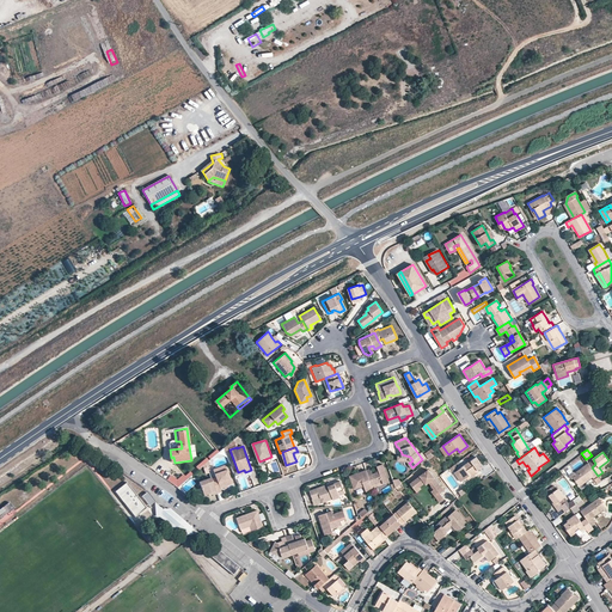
[(454,472),(461,481),(469,476),(470,475),(471,476),(478,471),(478,470),(483,466),(477,458),(472,461),(471,460),(454,472)]
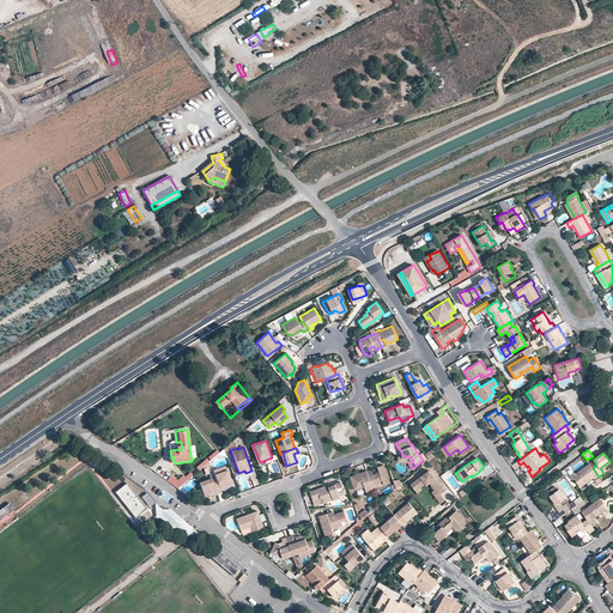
[(574,478),(580,486),(593,477),(598,484),(602,481),(599,477),(593,468),(589,463),(575,474),(577,475),(574,478)]
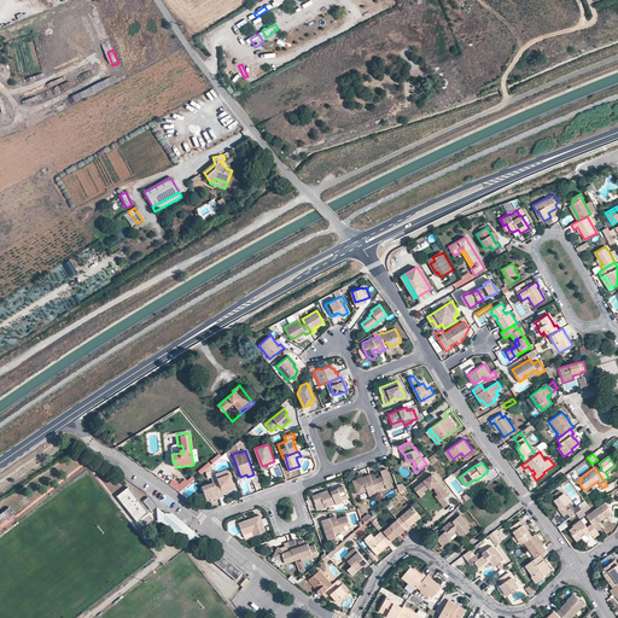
[(214,483),(220,497),(223,496),(222,493),(229,490),(234,488),(227,470),(215,474),(219,482),(214,483)]
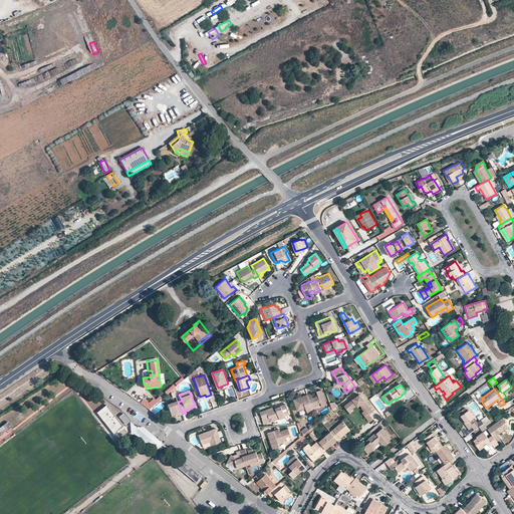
[(311,395),(307,396),(312,408),(321,405),(322,407),(326,405),(321,391),(316,392),(317,397),(313,399),(311,395)]
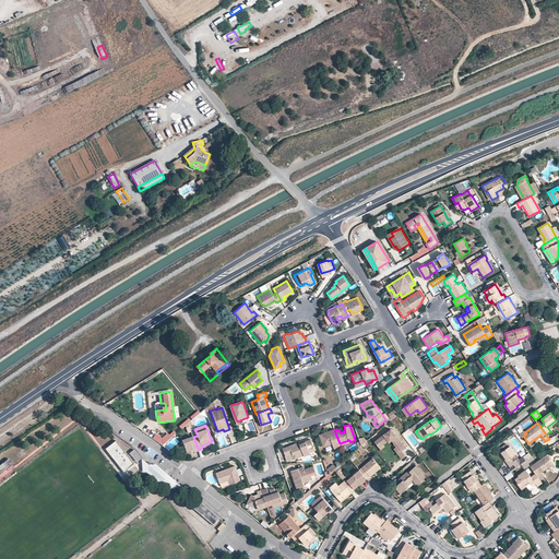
[(334,450),(341,448),(340,445),(334,430),(334,429),(330,431),(330,432),(319,437),(323,448),(332,444),(334,450)]
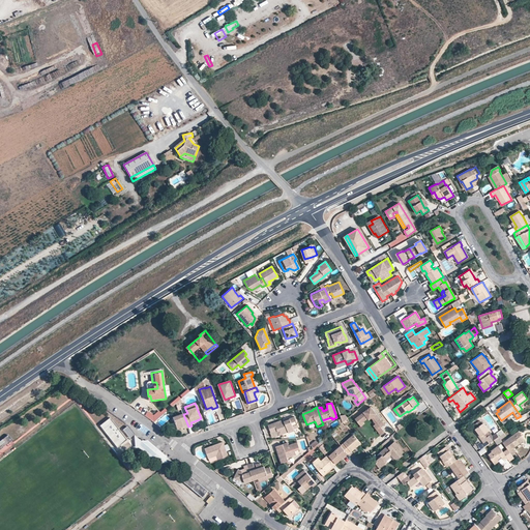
[(354,419),(358,424),(361,422),(365,419),(364,418),(366,416),(371,417),(373,419),(375,423),(378,427),(376,429),(380,435),(384,432),(381,428),(384,424),(371,407),(354,419)]
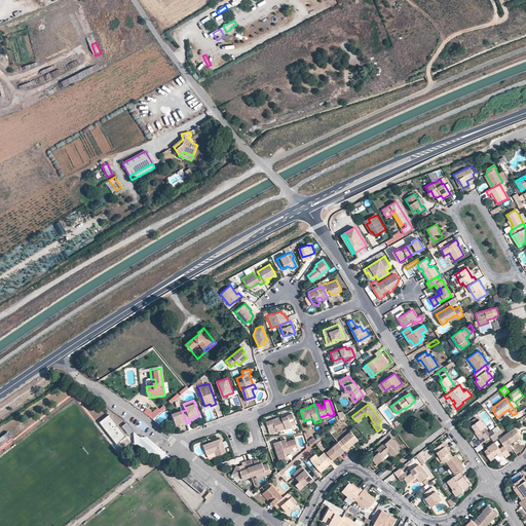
[(144,412),(153,418),(161,411),(158,408),(153,412),(147,409),(144,412)]
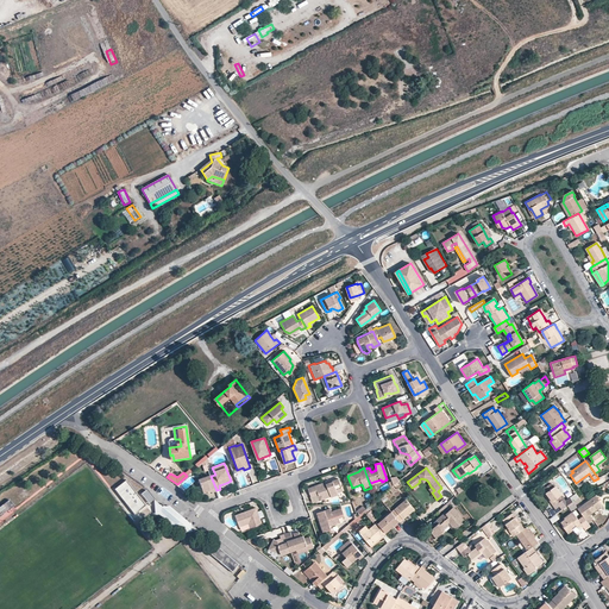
[(199,479),(203,493),(211,489),(212,490),(212,493),(217,490),(211,476),(211,475),(199,479)]
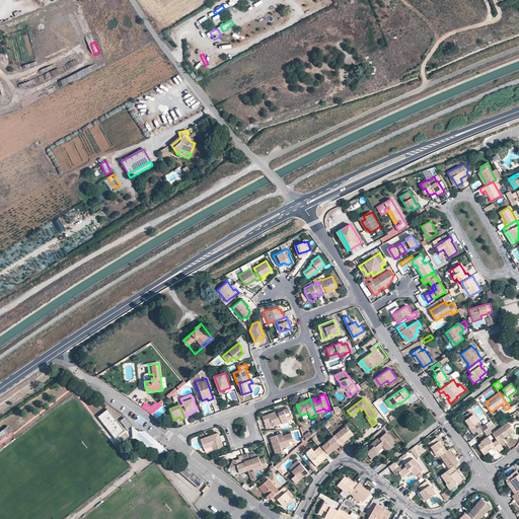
[(125,430),(107,409),(98,417),(115,438),(125,430)]
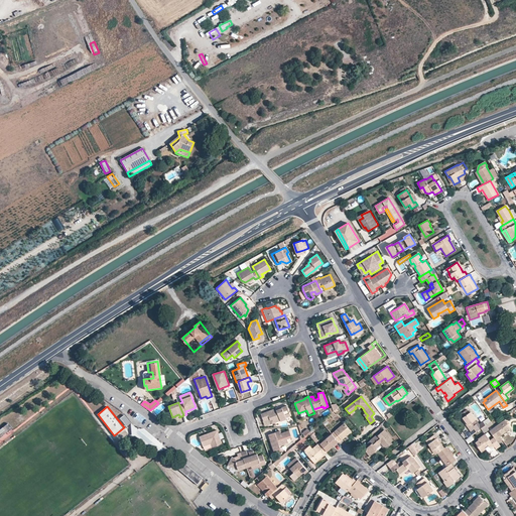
[(273,421),(276,422),(285,419),(285,418),(291,416),(287,406),(286,406),(282,407),(282,408),(277,410),(276,408),(261,413),(263,420),(270,418),(270,419),(272,419),(273,421)]
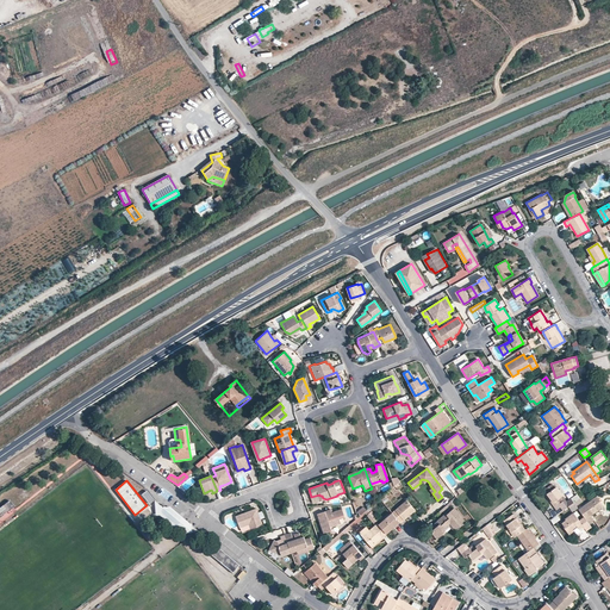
[(560,506),(562,510),(568,506),(573,503),(570,499),(566,502),(555,486),(553,485),(551,486),(545,490),(551,498),(553,502),(552,503),(555,510),(560,506)]
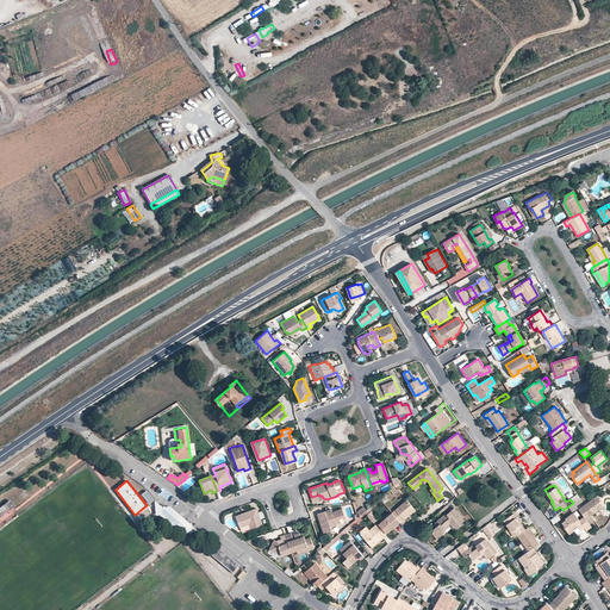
[(142,493),(149,503),(154,499),(147,490),(142,493)]
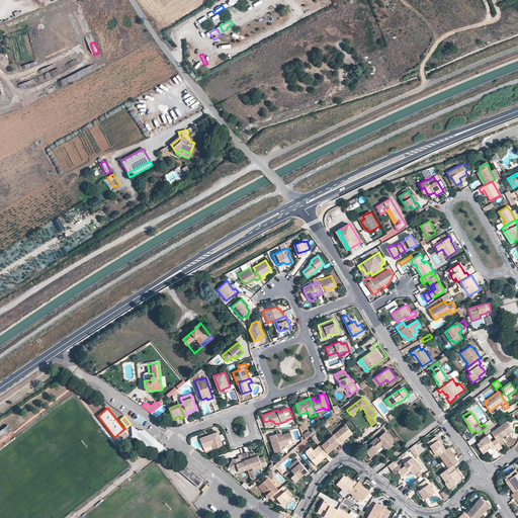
[(496,439),(500,444),(504,441),(501,437),(512,430),(506,422),(491,432),(496,439)]
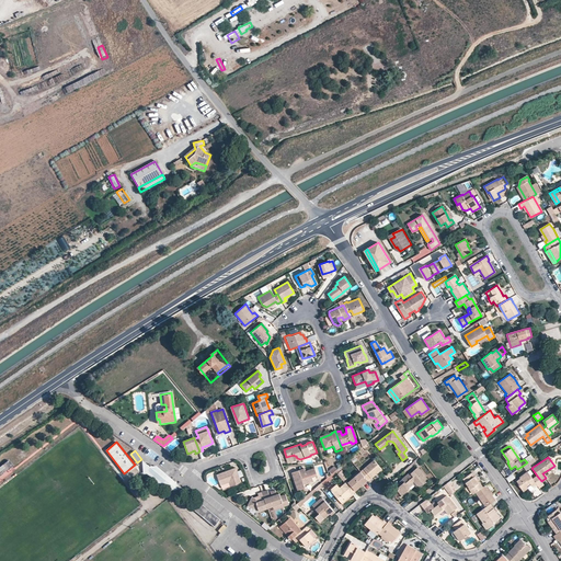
[(367,480),(368,480),(373,477),(381,469),(374,459),(361,471),(367,480)]
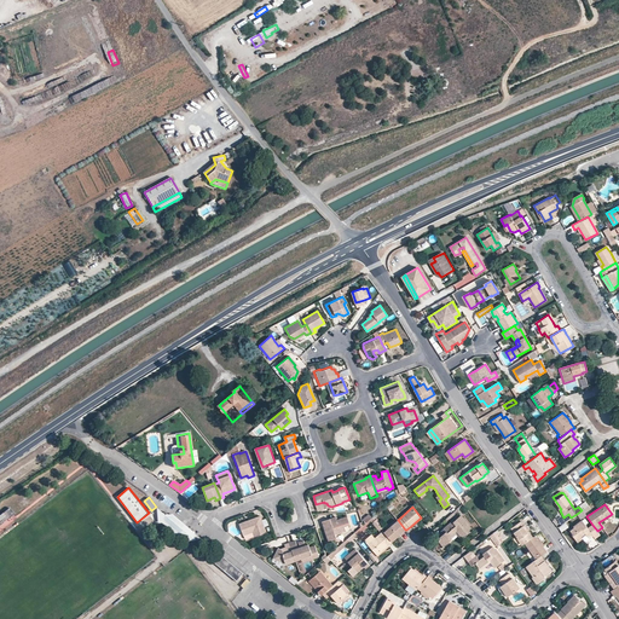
[(13,514),(7,508),(0,514),(0,524),(6,519),(9,521),(13,518),(11,515),(13,514)]
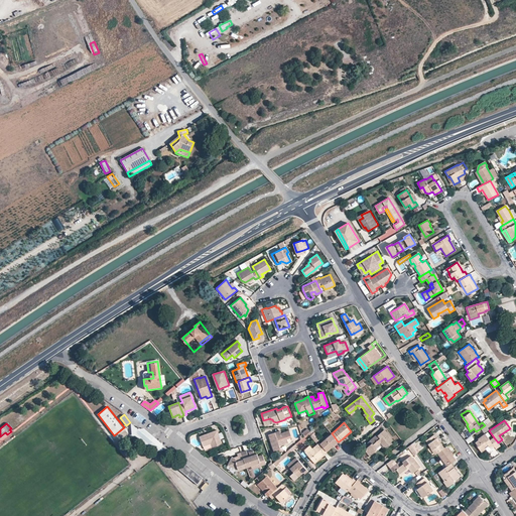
[(137,434),(138,429),(130,423),(132,436),(136,436),(140,440),(141,443),(148,448),(153,448),(157,452),(161,450),(159,448),(160,447),(156,444),(147,445),(147,443),(137,434)]
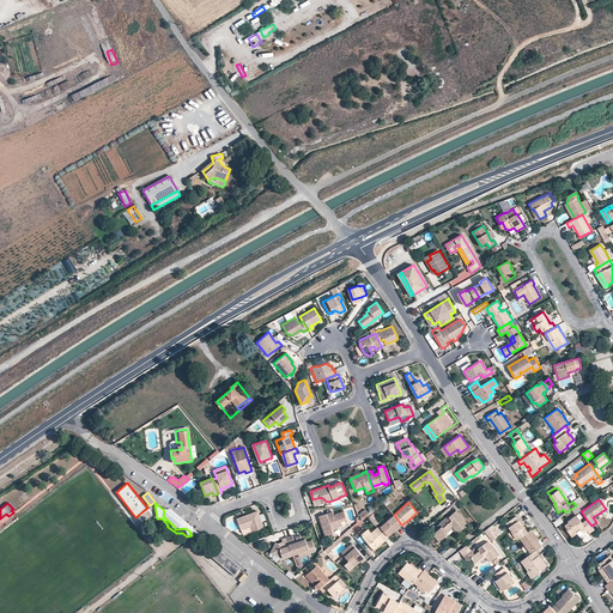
[(192,535),(196,539),(200,534),(170,509),(164,510),(163,516),(175,527),(175,529),(186,528),(190,532),(189,533),(192,535)]
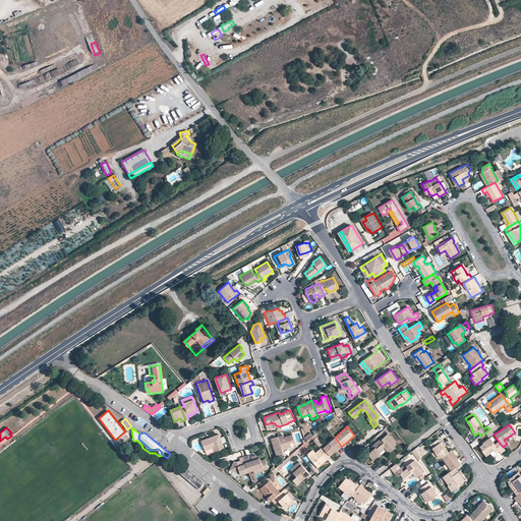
[(224,448),(219,433),(215,436),(215,437),(211,439),(210,438),(200,441),(205,450),(213,447),(214,451),(224,448)]
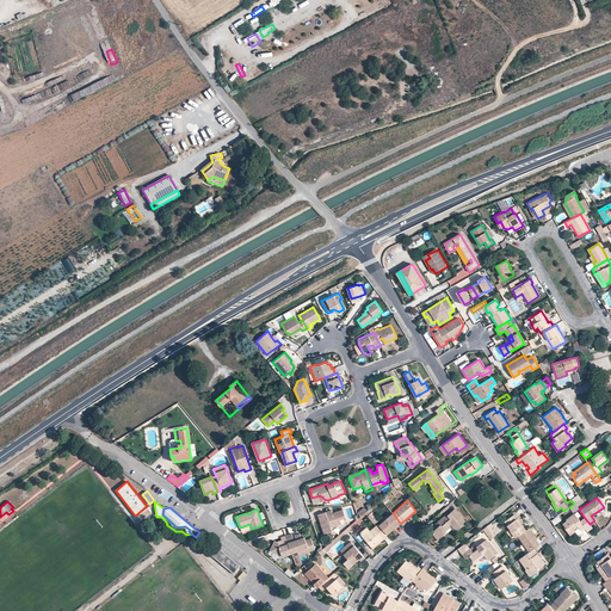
[(433,534),(438,538),(445,532),(445,530),(444,529),(450,524),(457,531),(466,523),(455,508),(446,514),(438,522),(440,524),(433,530),(433,534)]
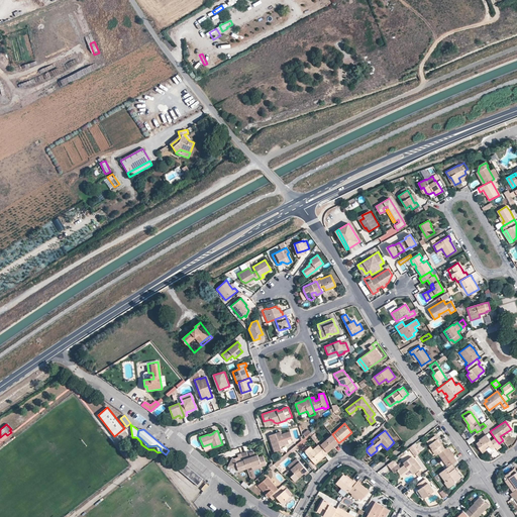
[(281,431),(269,435),(275,451),(281,449),(280,446),(289,443),(288,439),(293,437),(290,431),(282,434),(281,431)]
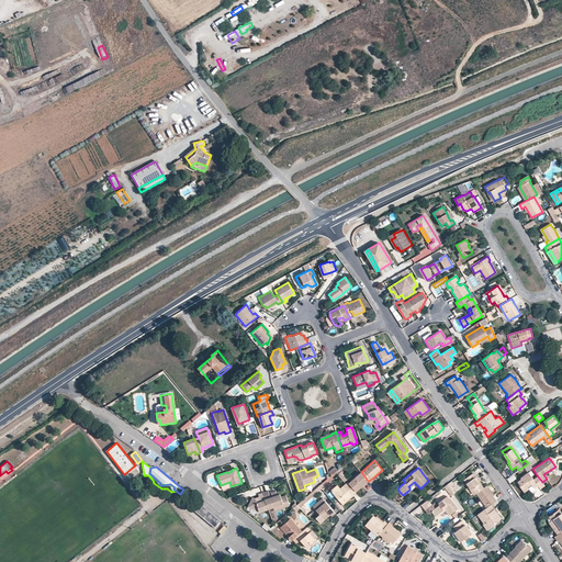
[(340,473),(337,470),(336,472),(332,475),(329,476),(318,485),(322,489),(338,475),(340,473)]
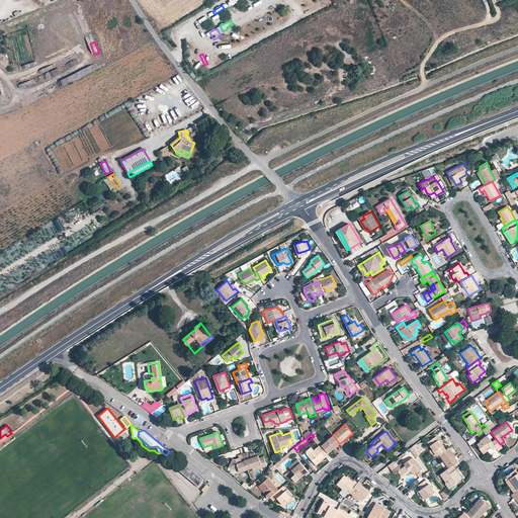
[(322,445),(328,452),(339,443),(333,435),(322,445)]
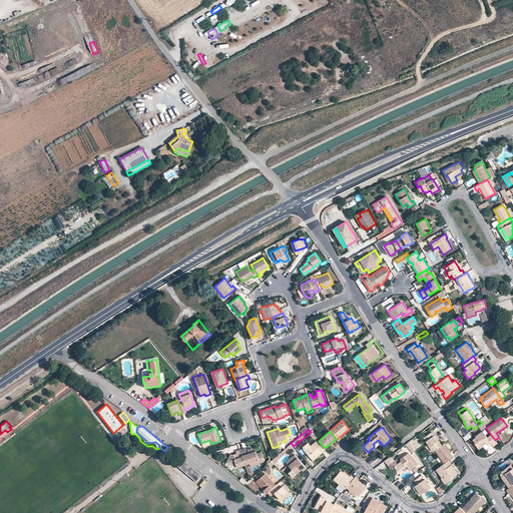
[(493,446),(497,443),(495,440),(491,435),(487,437),(482,431),(475,436),(476,437),(473,440),(475,443),(474,443),(479,449),(482,446),(485,449),(488,447),(487,444),(490,442),(493,446)]
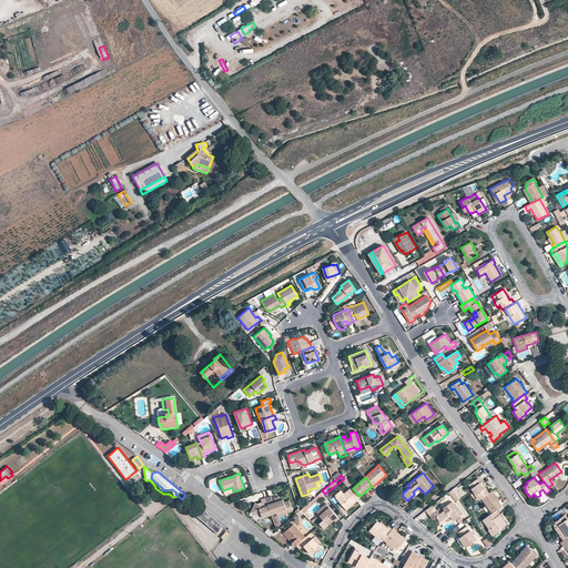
[(469,485),(479,499),(482,498),(489,493),(485,487),(484,488),(479,483),(480,482),(478,478),(469,485)]
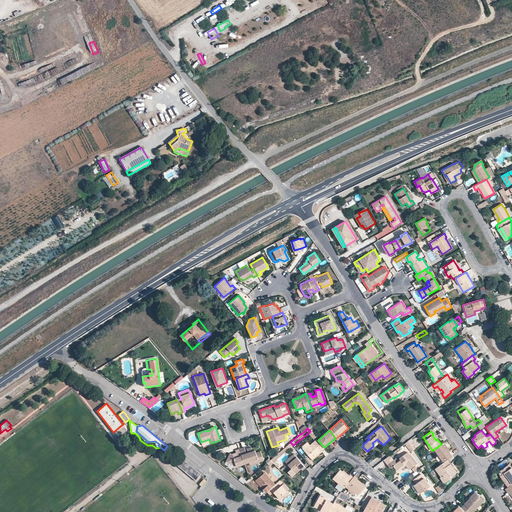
[(304,450),(311,458),(321,450),(322,451),(325,449),(324,447),(318,440),(317,439),(304,450)]
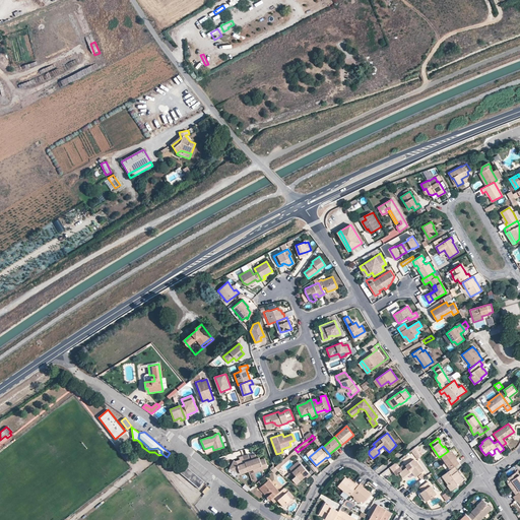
[(295,449),(275,467),(277,469),(298,452),(295,449)]
